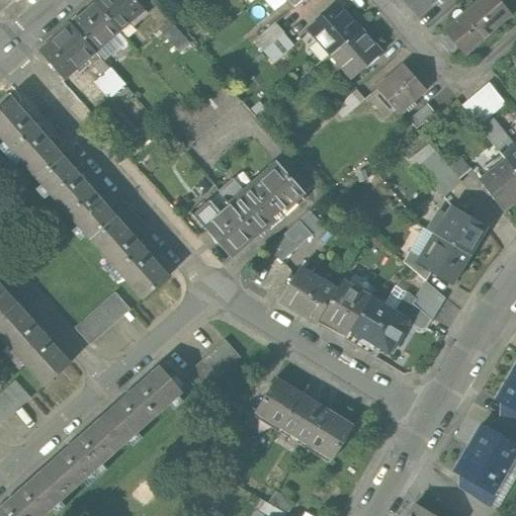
[(147,13),(136,0),(97,0),(95,2),(119,30),(130,21),(133,24),(147,13)]
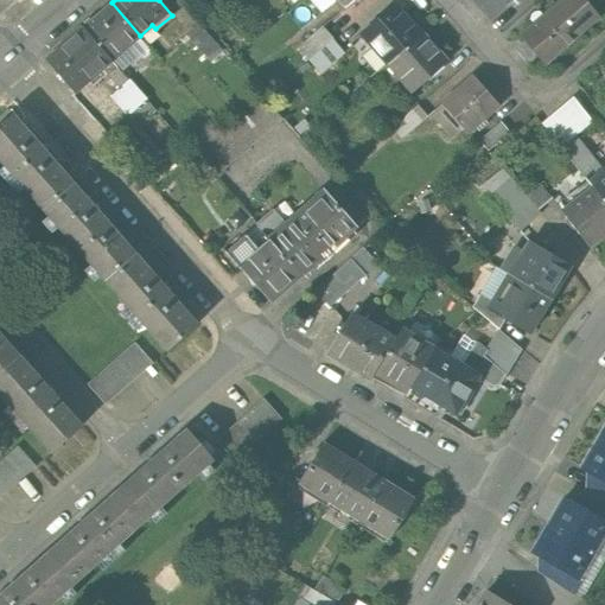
[(392,0),(357,31),(386,63),(420,31),(394,0),(392,0)]
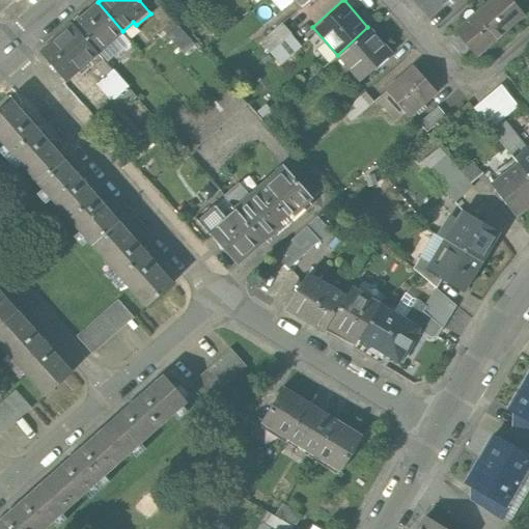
[(488,0),(454,30),(478,57),(526,15),(512,0),(488,0)]
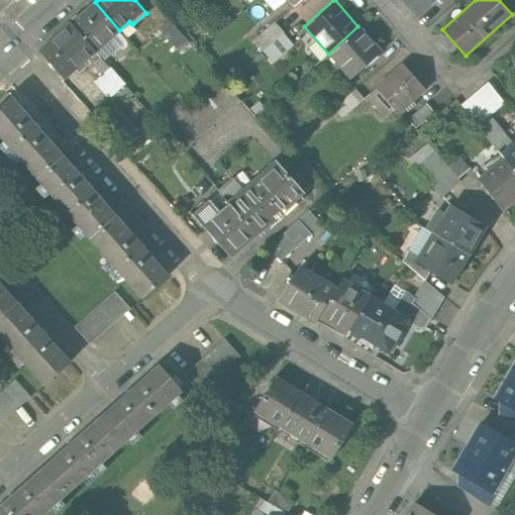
[(119,30),(95,2),(71,23),(95,50),(119,30)]
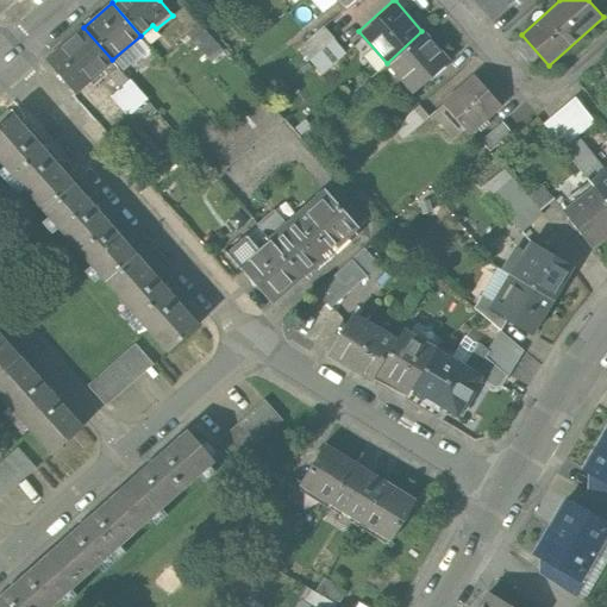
[(224,50),(200,24),(187,35),(211,61),(224,50)]
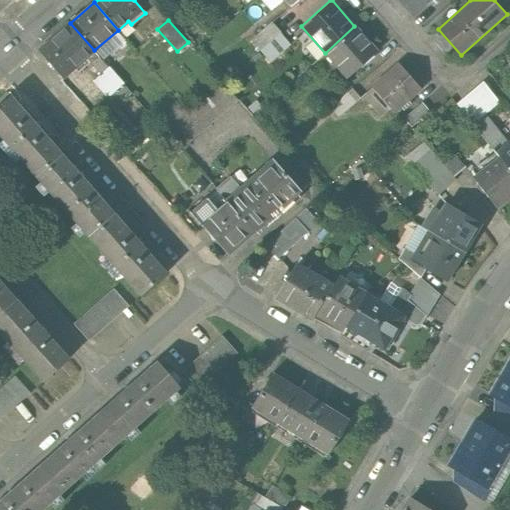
[(269,20),(249,38),(259,49),(279,32),(269,20)]
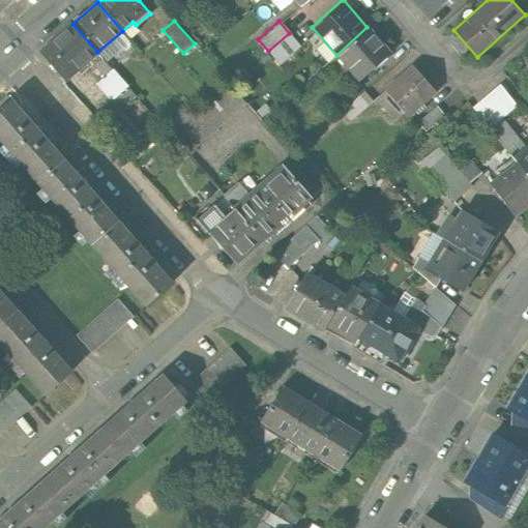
[(72,24),(39,53),(64,81),(97,52),(72,24)]
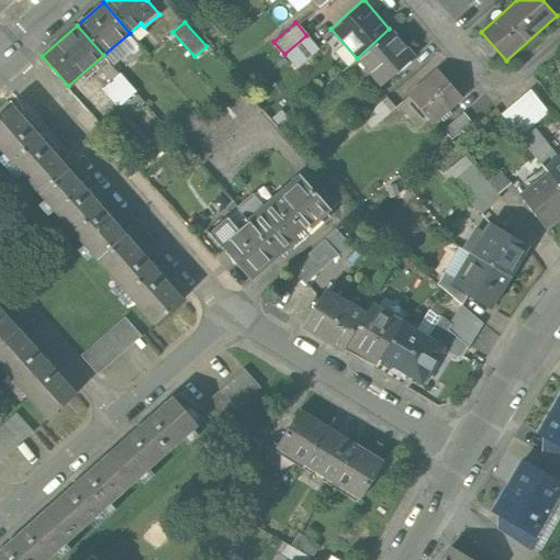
[(389,29),(357,58),(380,85),(413,55),(389,29)]
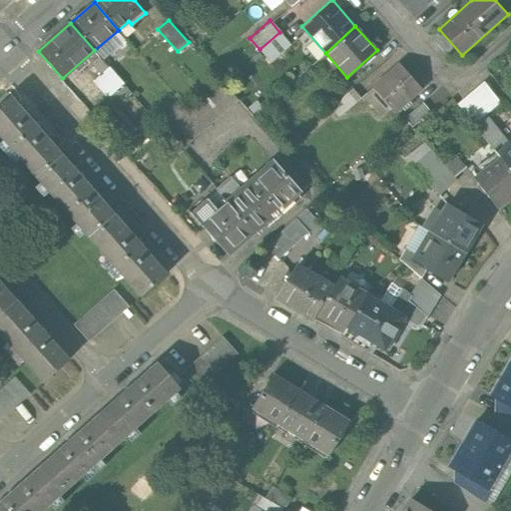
[(280,32),(260,49),(269,60),(289,43),(280,32)]
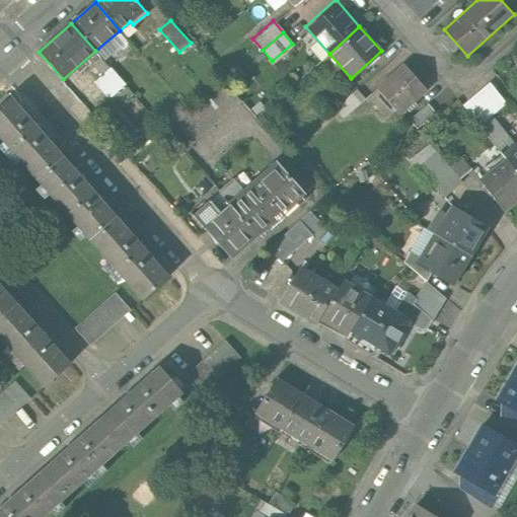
[(404,64),(378,88),(392,104),(389,106),(393,112),(396,108),(399,113),(427,89),(404,64)]
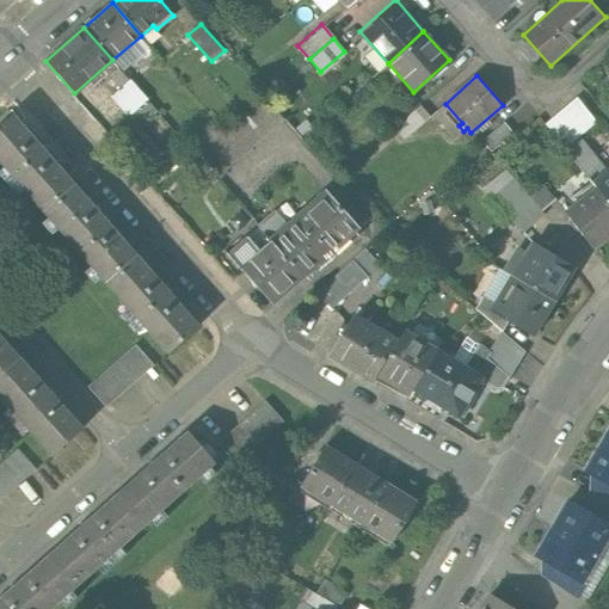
[(147,98),(129,78),(110,94),(128,115),(147,98)]
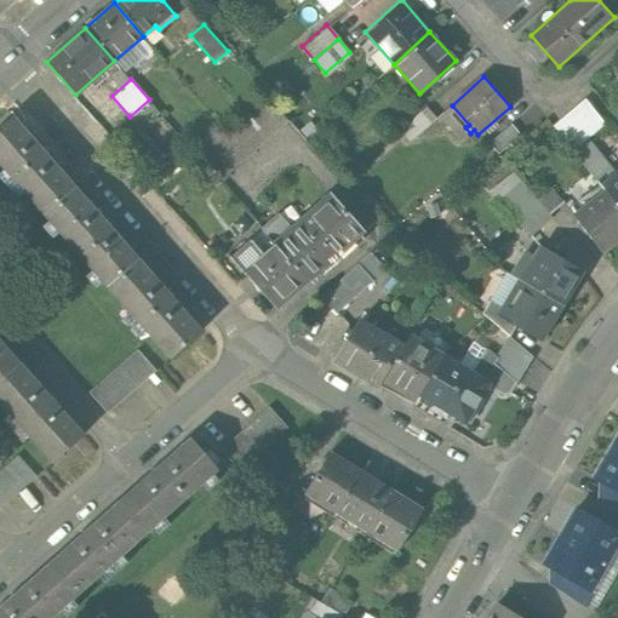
[(587,101),(558,127),(573,148),(588,136),(604,121),(587,101)]
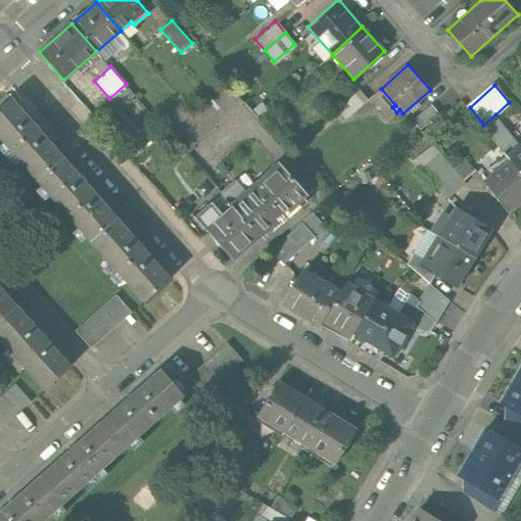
[(362,90),(339,109),(347,119),(369,99),(362,90)]
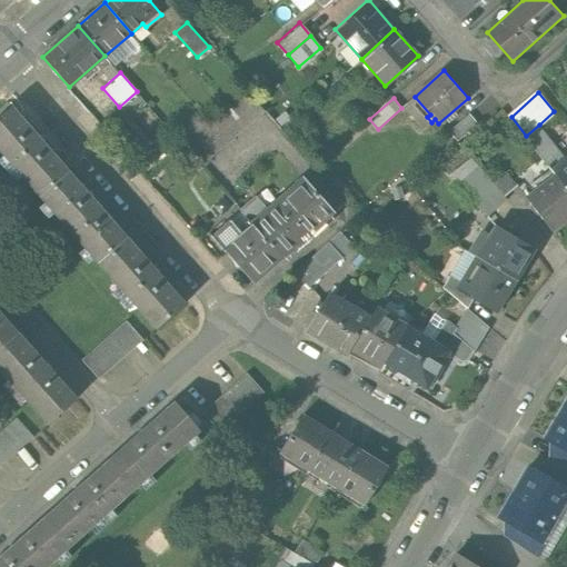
[(69,171),(10,105),(0,113),(0,147),(42,196),(69,171)]
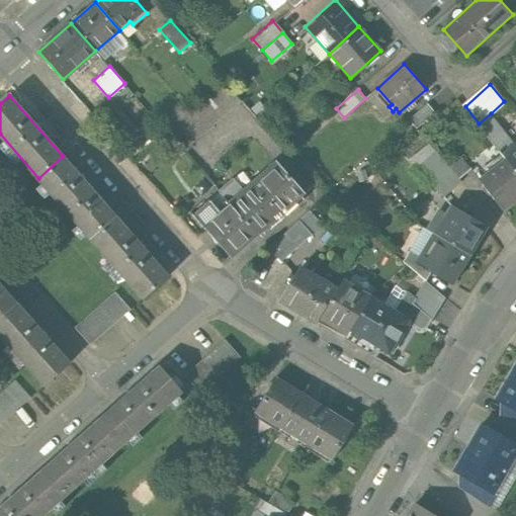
[(427,104),(410,118),(417,126),(434,112),(427,104)]
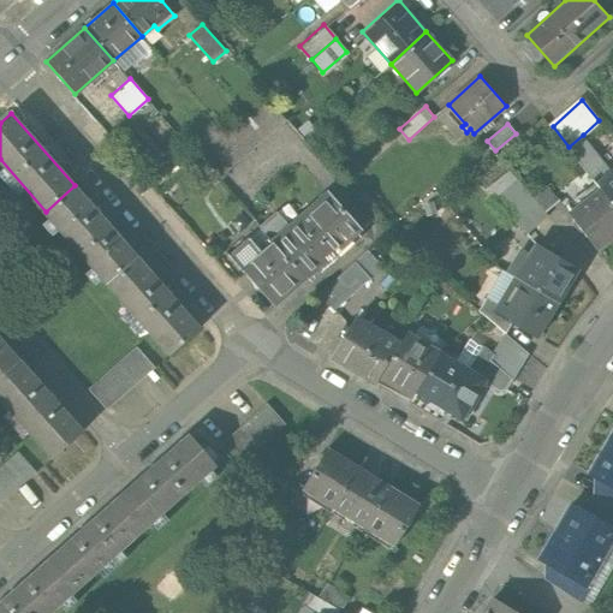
[(612,170),(611,171),(583,135),(569,147),(601,188),(612,202),(612,170)]
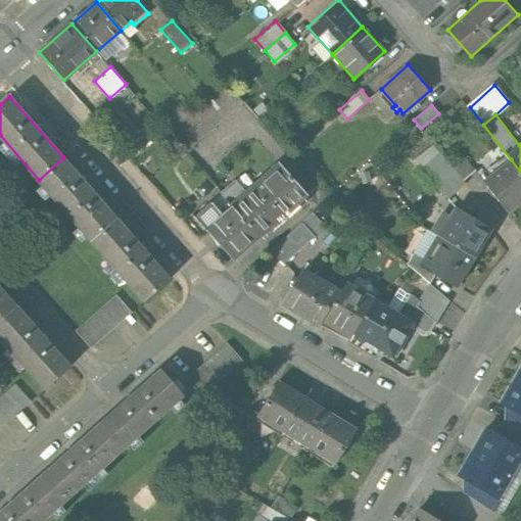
[(441,152),(423,167),(451,200),(460,193),(458,190),(467,182),(451,163),(441,152)]
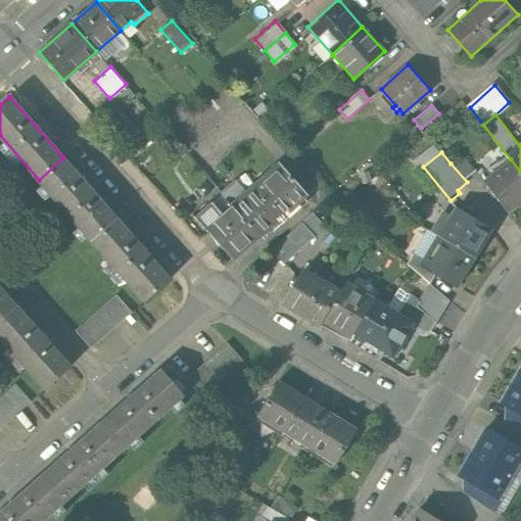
[(462,154),(451,163),(465,180),(476,171),(462,154)]
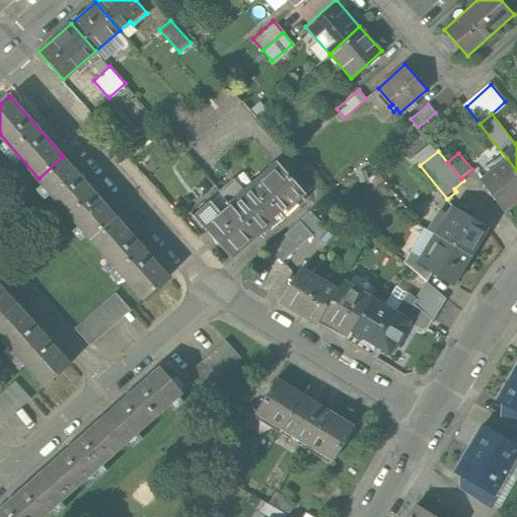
[(118,217),(63,156),(39,178),(93,239),(118,217)]
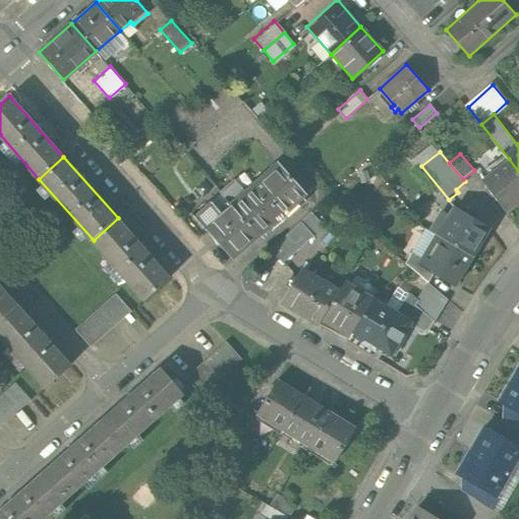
[(518,171),(509,159),(500,166),(496,161),(481,172),(485,177),(482,180),(506,211),(518,200),(518,171)]
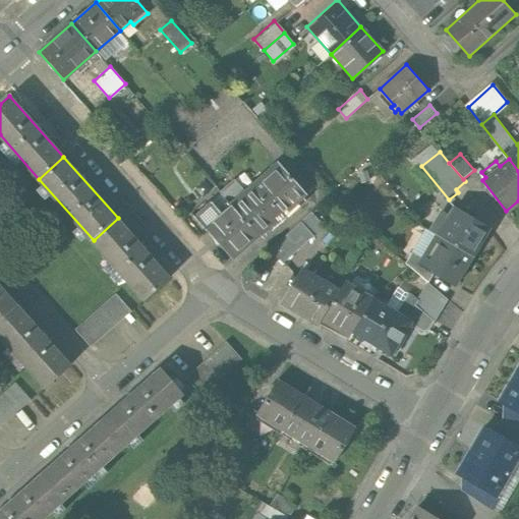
[(281,161),(246,191),(237,181),(223,192),(233,205),(261,235),(309,193),(281,161)]
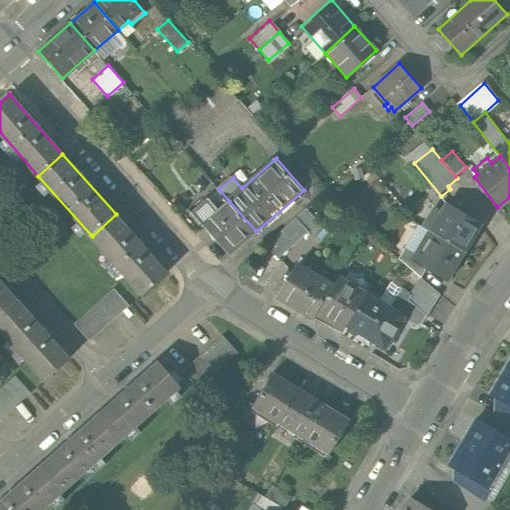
[(229,201),(220,209),(209,197),(191,212),(204,226),(206,224),(231,253),(256,231),(229,201)]
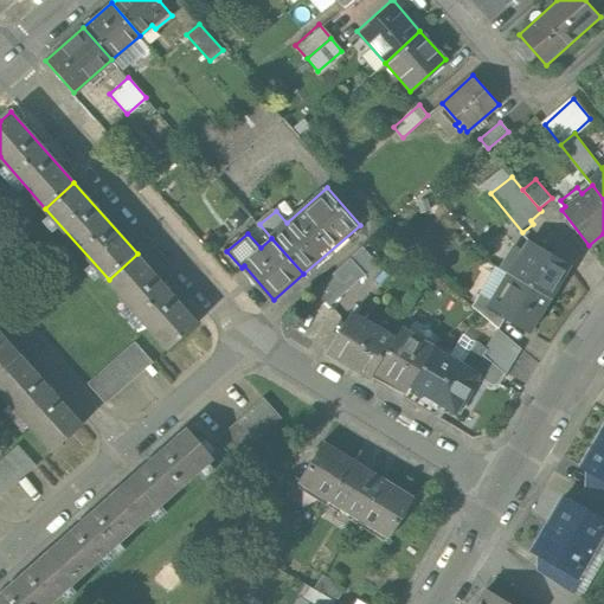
[(570,264),(531,242),(525,252),(529,256),(516,277),(551,297),(570,264)]
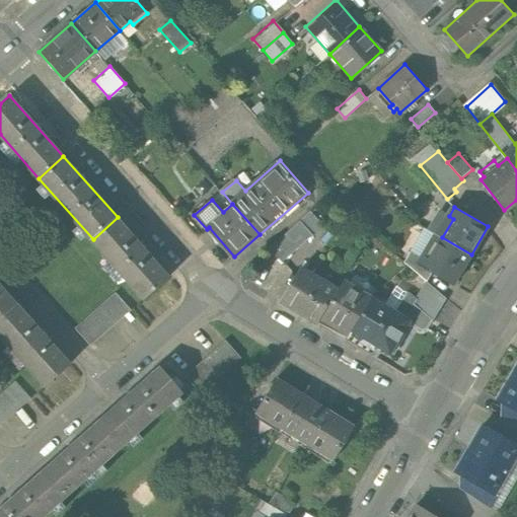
[(170,276),(118,217),(93,239),(145,298),(170,276)]
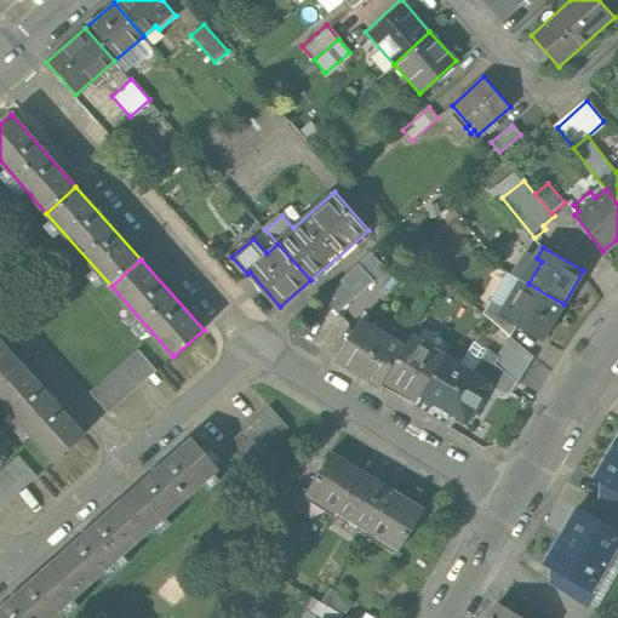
[(361,263),(324,295),(338,312),(376,279),(361,263)]
